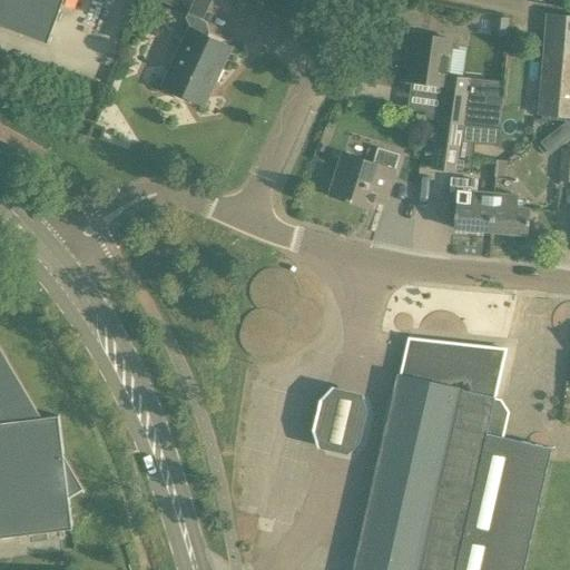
[(0,0),(0,26),(48,43),(64,0),(0,0)]
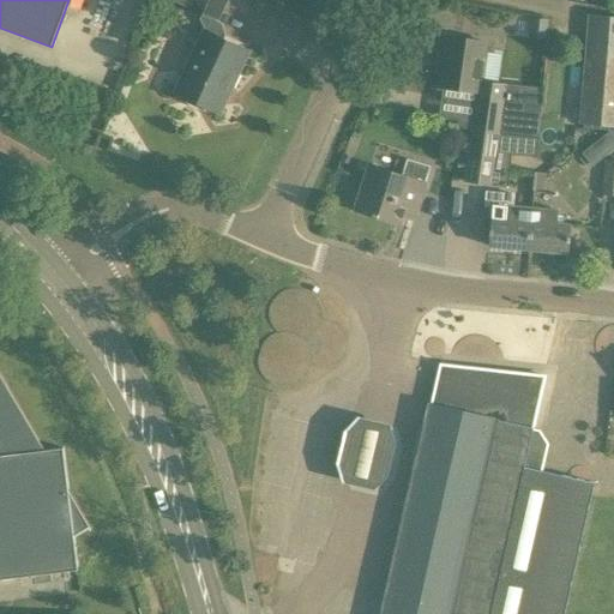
[(217,24),(228,0),(190,0),(186,10),(217,24)]
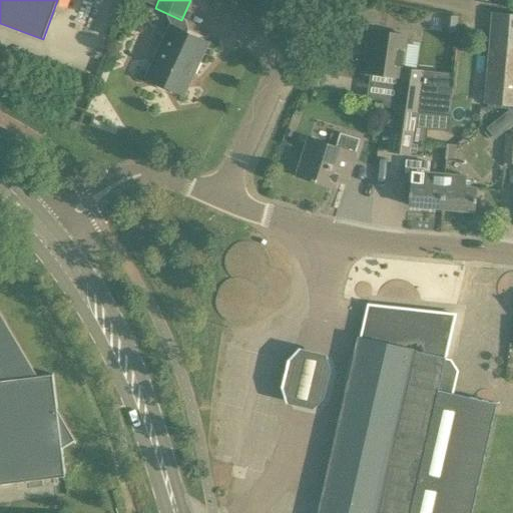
[(457,33),(458,16),(443,15),(442,32),(457,33)]
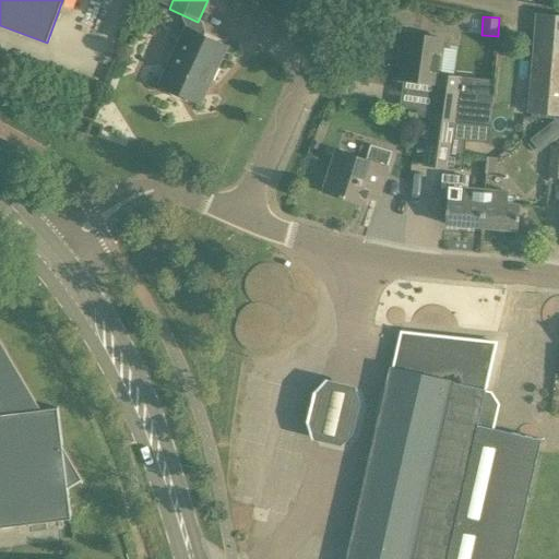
[(200,104),(226,47),(185,30),(159,85),(200,104)]
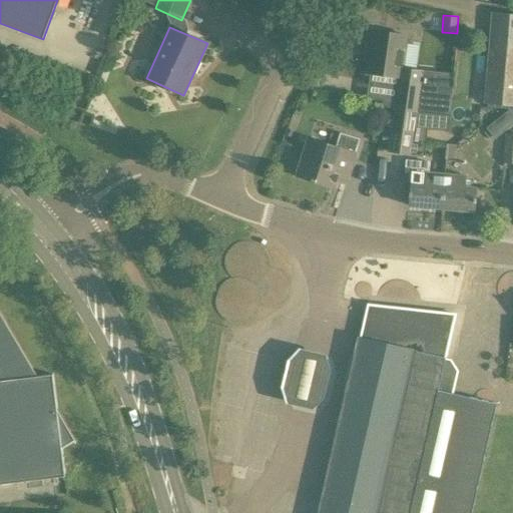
[(454,74),(403,69),(408,36),(374,31),(373,35),(371,35),(369,36),(367,45),(369,47),(371,47),(368,72),(400,77),(389,154),(423,157),(426,129),(449,131),(454,74)]
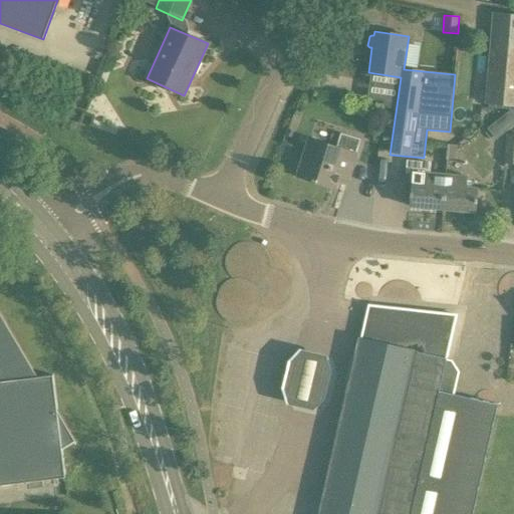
[(513,47),(490,45),(485,103),(513,105),(513,47)]
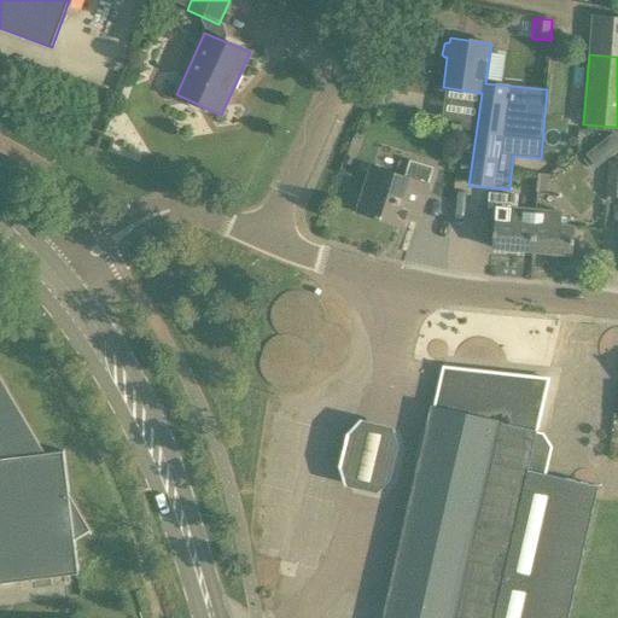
[(409,161),(403,178),(372,167),(359,211),(403,225),(404,219),(407,210),(418,214),(427,185),(433,168),(409,161)]
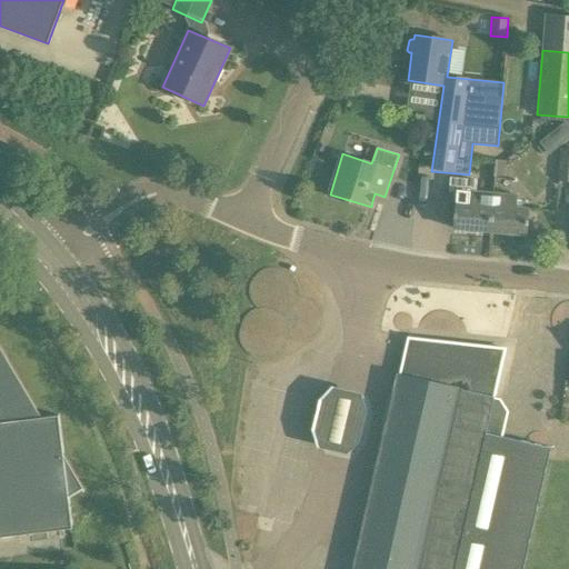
[(568,181),(568,149),(560,149),(558,180),(568,181)]
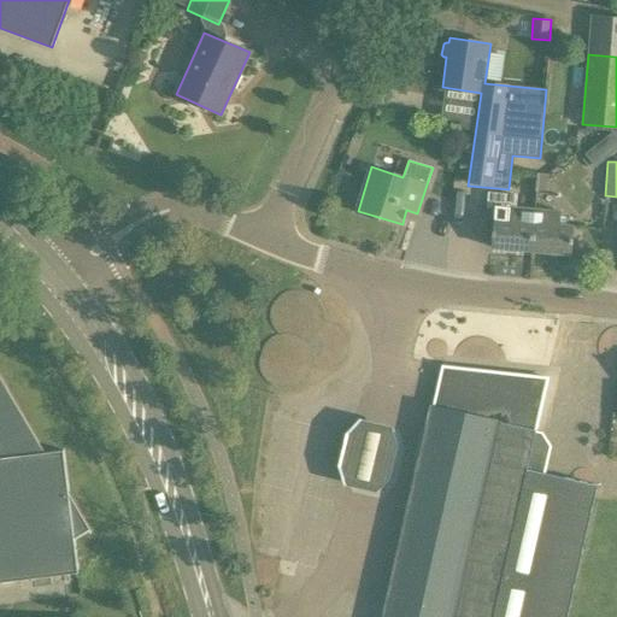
[(548,174),(539,174),(536,189),(547,191),(548,174)]
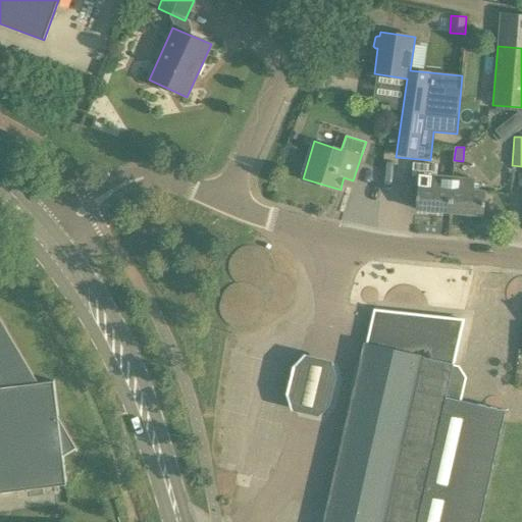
[(417,210),(450,213),(453,178),(435,176),(436,164),(412,162),(411,175),(419,176),(417,210)]
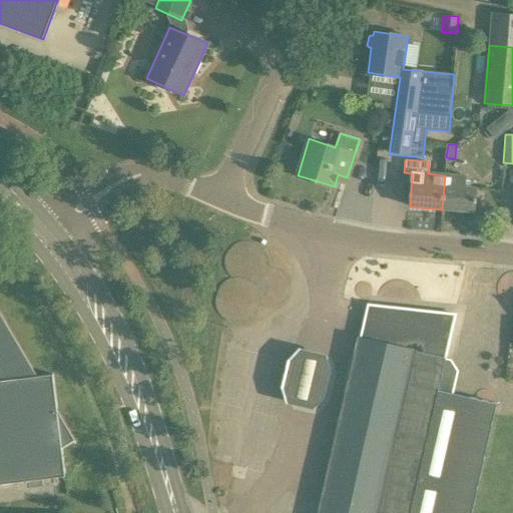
[(445,175),(442,209),(475,212),(477,189),(464,188),(465,177),(445,175)]
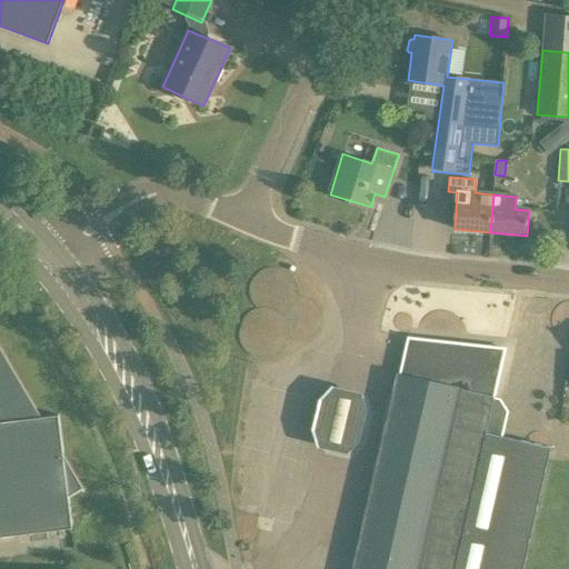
[(509,350),(505,349),(413,340),(405,376),(398,375),(353,568),(523,568),(553,450),(488,433),(509,350)]
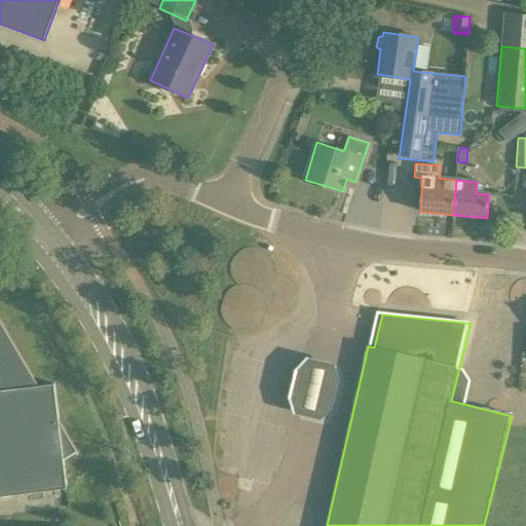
[(0,496),(66,489),(63,460),(75,453),(76,454),(78,454),(58,420),(53,384),(38,386),(0,322),(0,496)]
